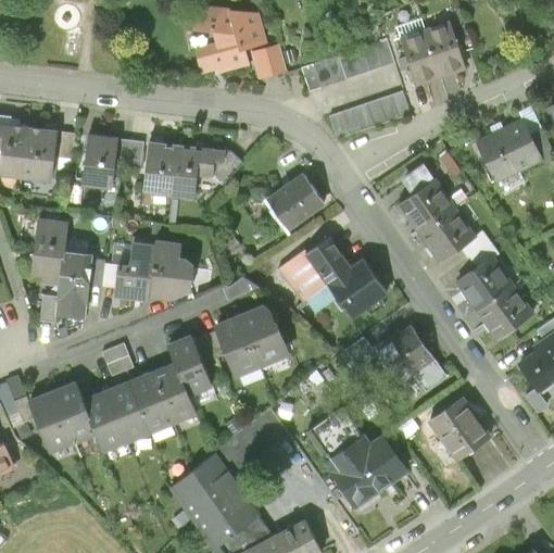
[(193,48),(198,70),(251,62),(249,49),(264,46),(255,11),(188,1),(188,23),(209,26),(212,46),(193,48)]
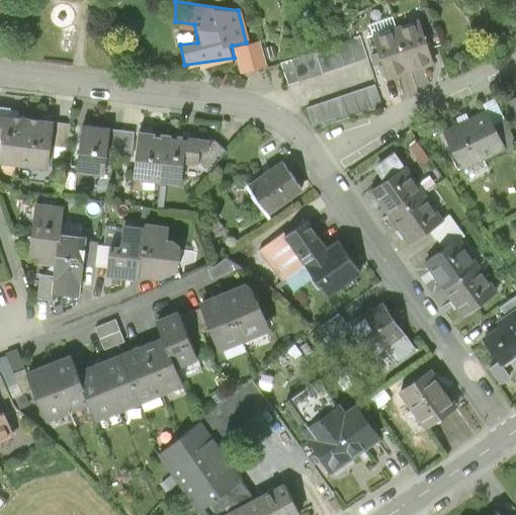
[(397,24),(414,70),(438,61),(420,15),(397,24)]
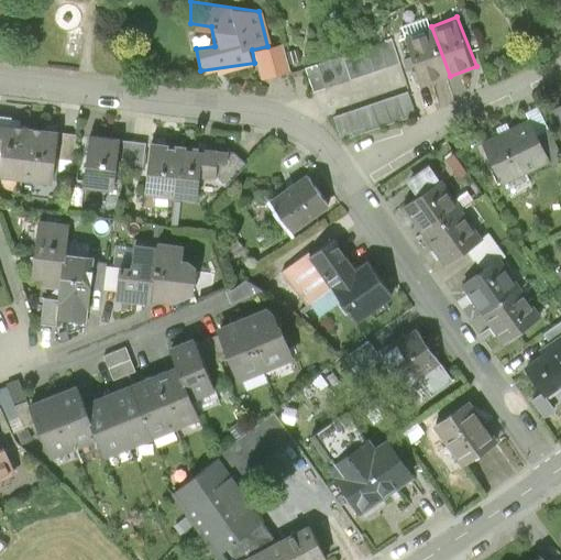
[(450,76),(431,26),(405,37),(424,86),(450,76)]
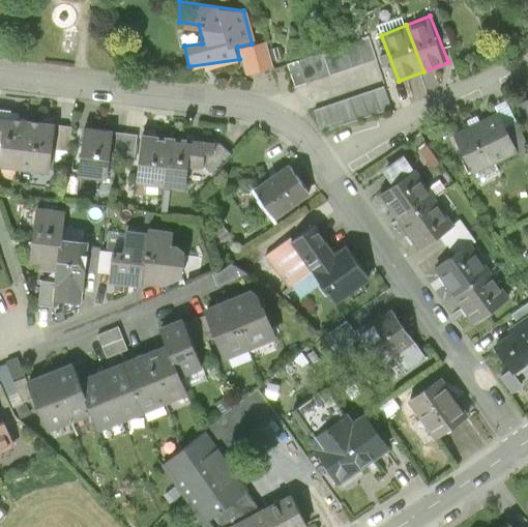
[(367,35),(286,63),(293,85),(375,58),(367,35)]
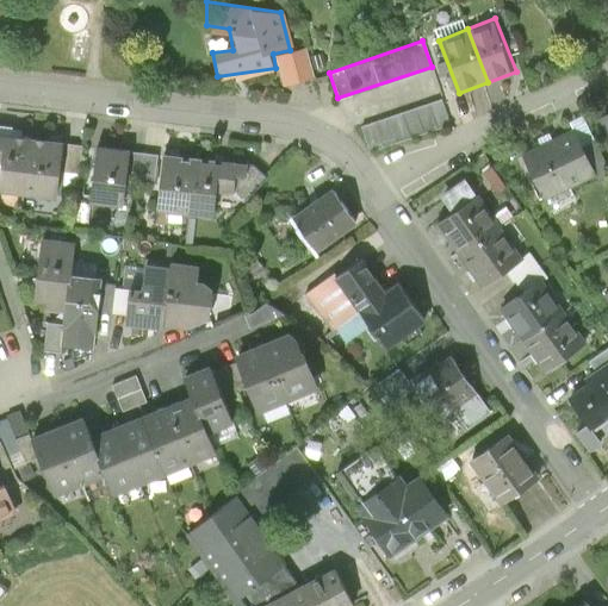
[(290,50),(273,54),(275,68),(279,82),(309,75),(303,47),(290,50)]
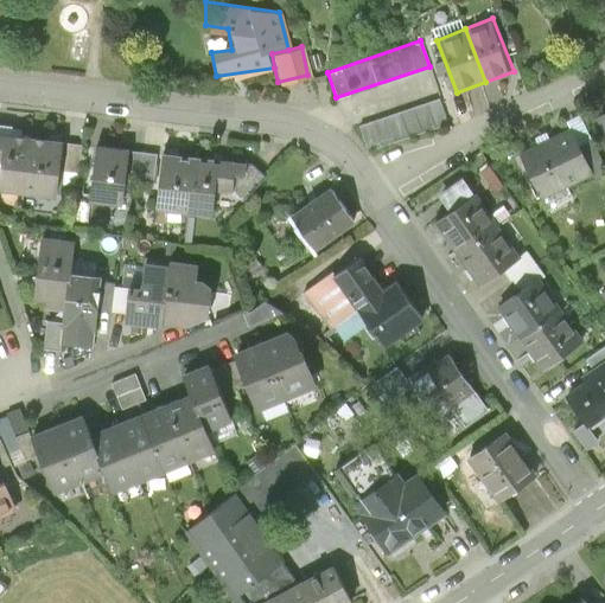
[(439,97),(357,127),(365,151),(447,121),(439,97)]
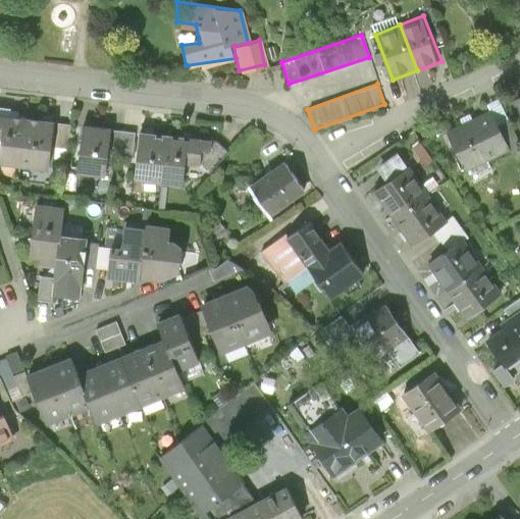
[(510,149),(491,108),(445,130),(463,170),(510,149)]
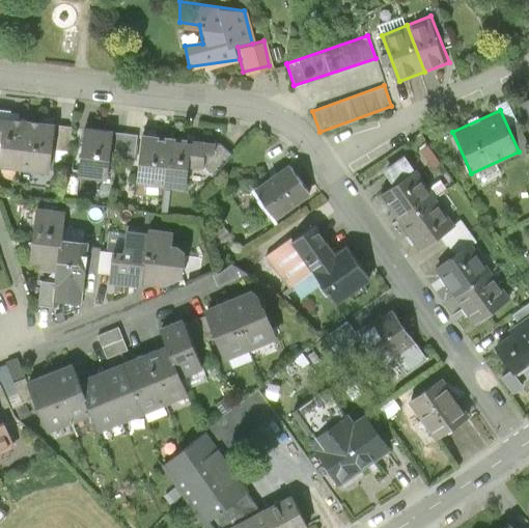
[(0,166),(20,170),(26,119),(0,115),(0,166)]
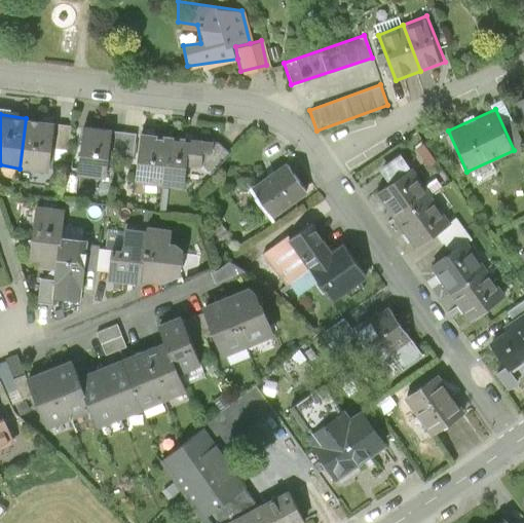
[(55,122),(26,118),(20,169),(48,173),(55,122)]
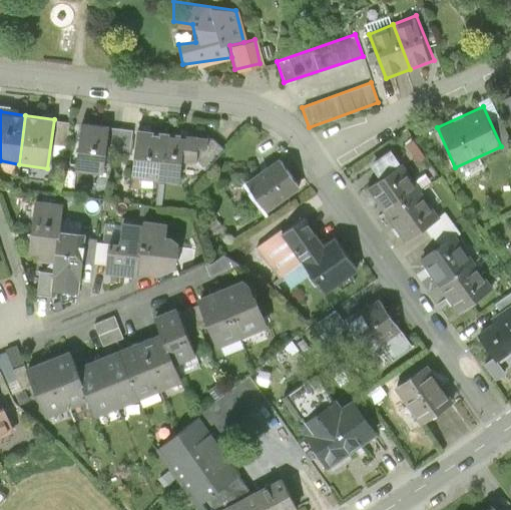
[(108,127),(81,123),(75,171),(102,174),(105,151),(108,127)]
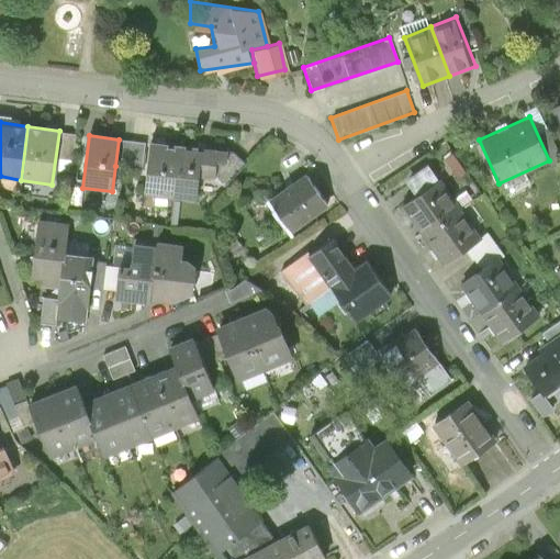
[(146,142),(119,140),(115,166),(143,168),(146,142)]
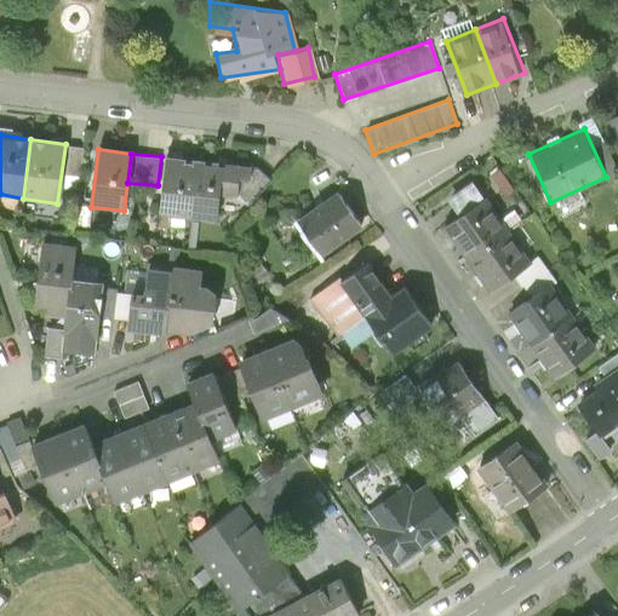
[(186,220),(193,160),(161,156),(158,185),(154,217),(186,220)]
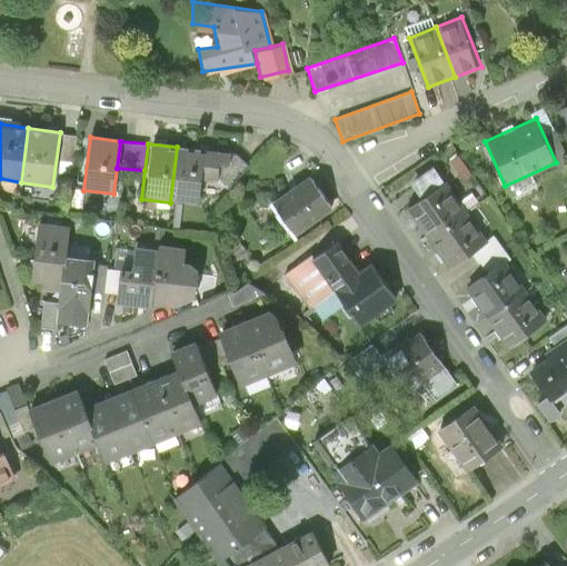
[(177,147),(170,202),(199,206),(201,179),(206,150),(177,147)]
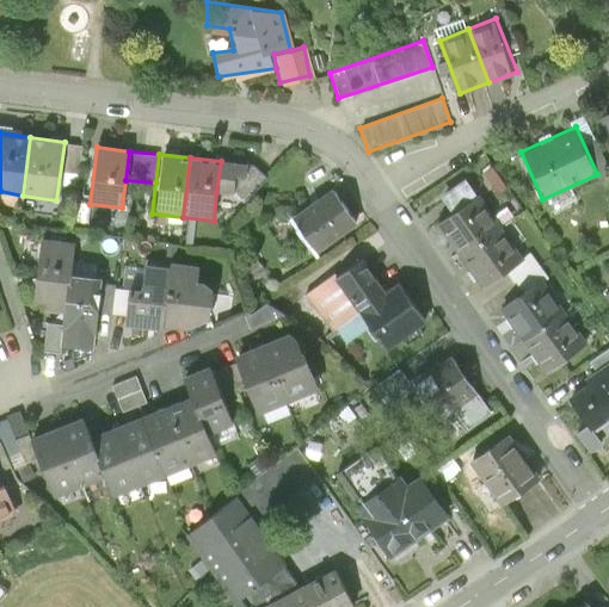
[(248,166),(221,161),(216,192),(244,197),(248,166)]
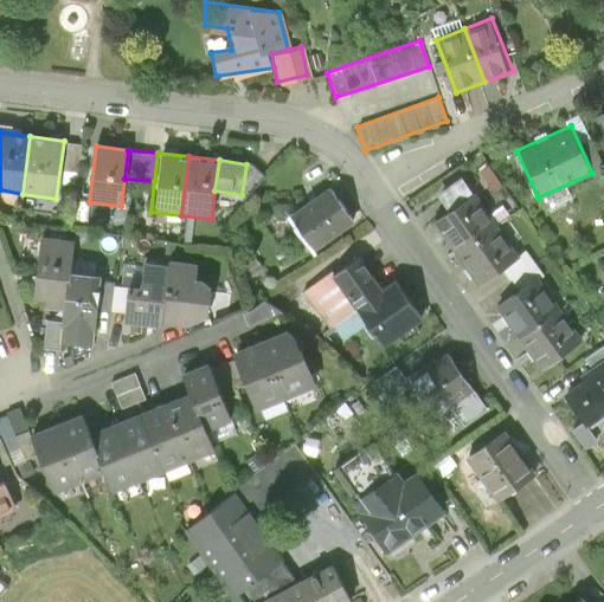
[(354,222),(329,187),(291,213),(316,250),(354,222)]
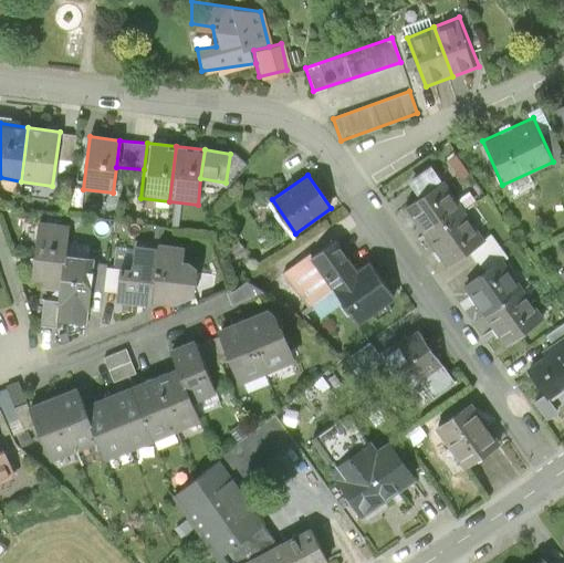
[(404,208),(426,239),(466,210),(445,180),(404,208)]
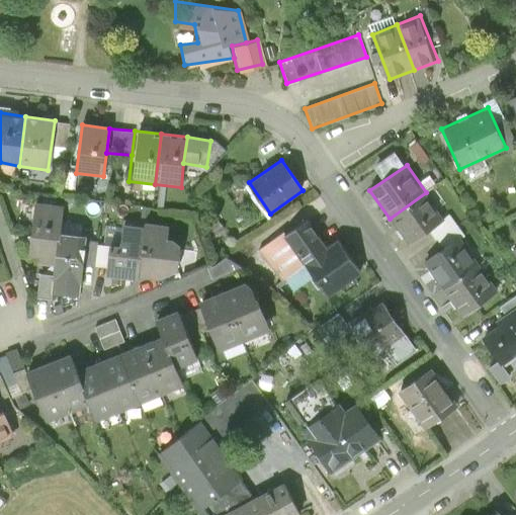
[(446,221),(426,192),(390,219),(409,246),(446,221)]
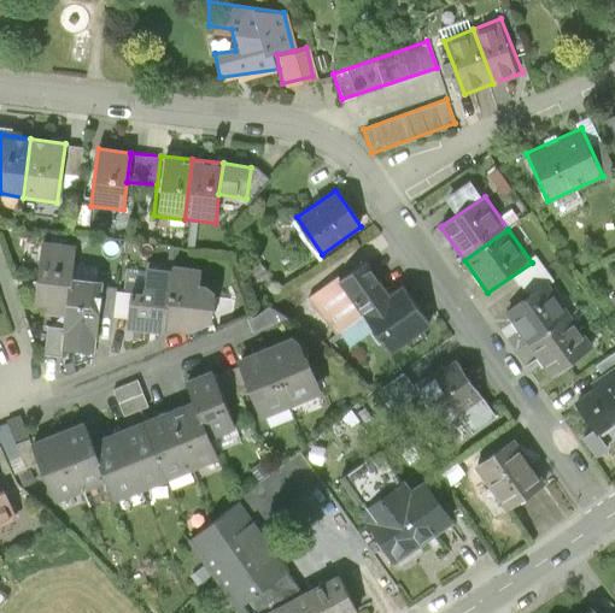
[(70,276),(74,242),(41,239),(33,312),(65,316),(70,276)]
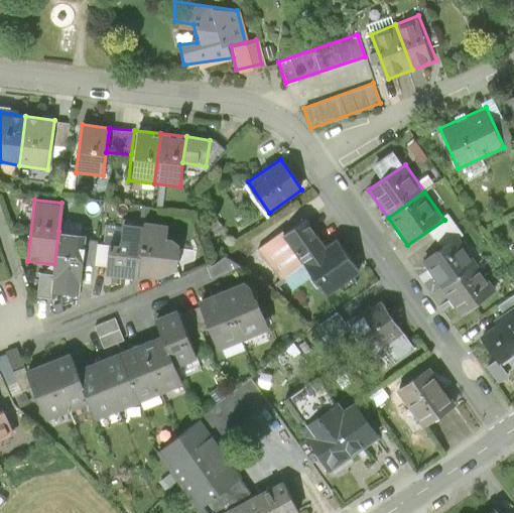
[(337,241),(326,248),(302,216),(258,247),(287,288),(309,273),(328,297),(360,274),(337,241)]
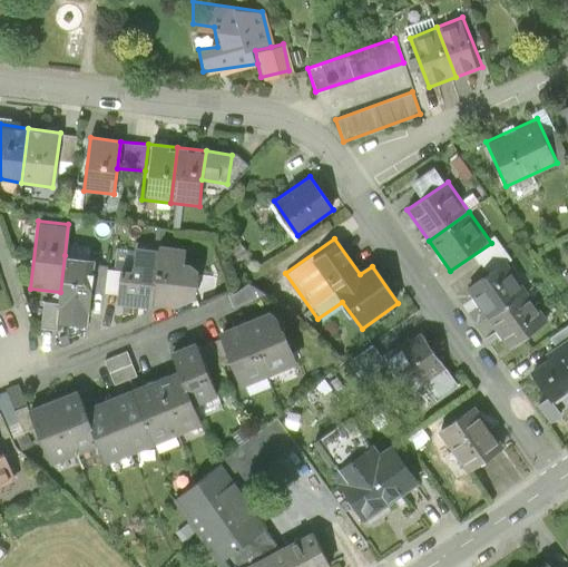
[(154,308),(159,248),(134,246),(131,272),(119,271),(116,305),(154,308)]
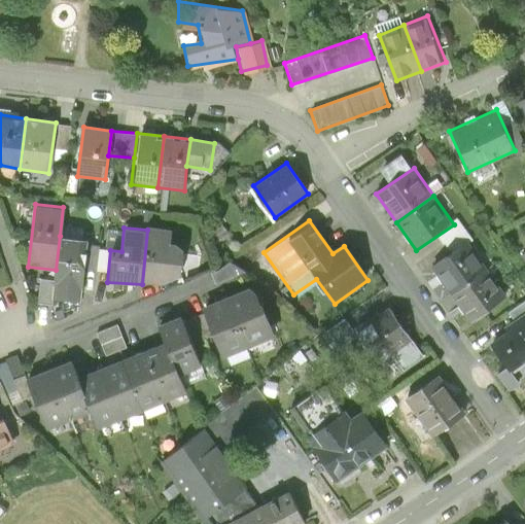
[(171,252),(173,232),(147,230),(142,284),(181,288),(184,253),(171,252)]
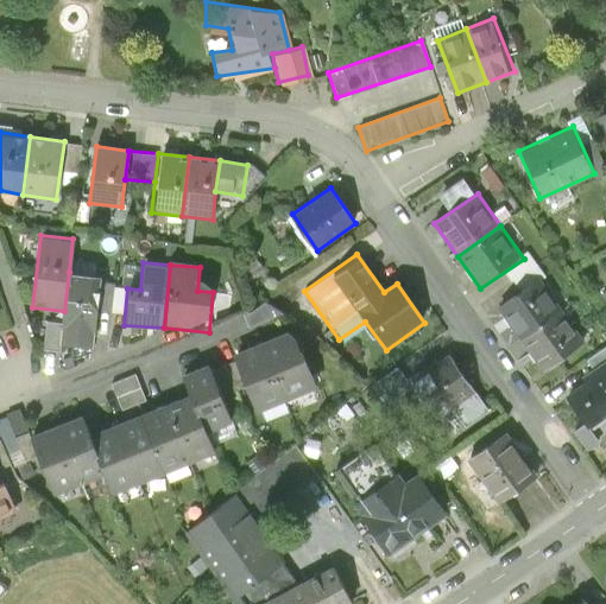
[(101,275),(69,272),(64,311),(61,347),(93,350),(101,275)]
